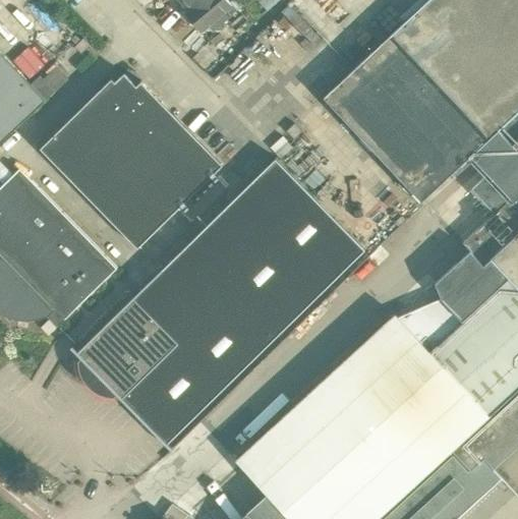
[(230,7),(224,0),(173,0),(184,12),(182,14),(198,34),(206,27),(211,33),(229,17),(225,12),(230,7)]
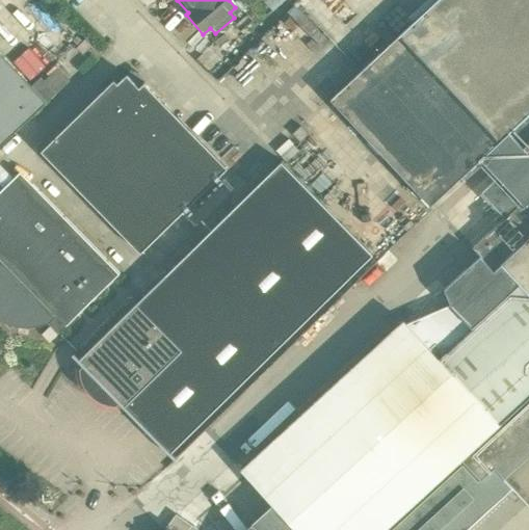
[(380,529),(458,459),(478,481),(480,480),(479,479),(491,469),(501,479),(528,455),(528,453),(528,140),(521,149),(506,133),(528,111),(528,0),(434,0),(328,100),(428,207),(478,160),(496,178),(479,193),(502,219),(470,248),(477,257),(442,289),(448,305),(404,324),(387,338),(239,471),(281,515),(264,529),(380,529)]
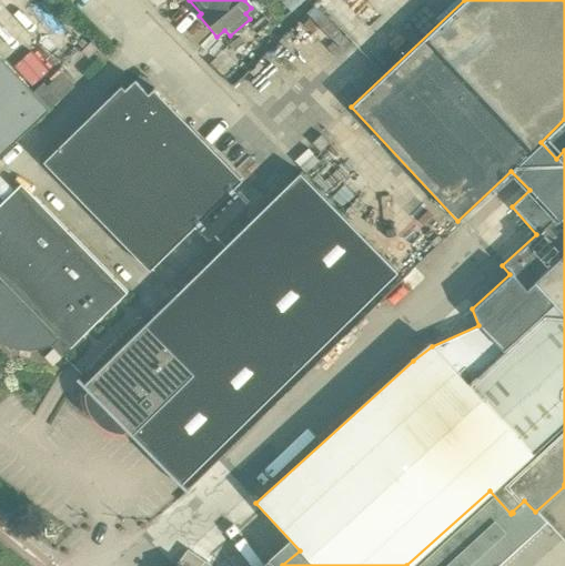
[(276,0),(289,12),(303,0),(276,0)]
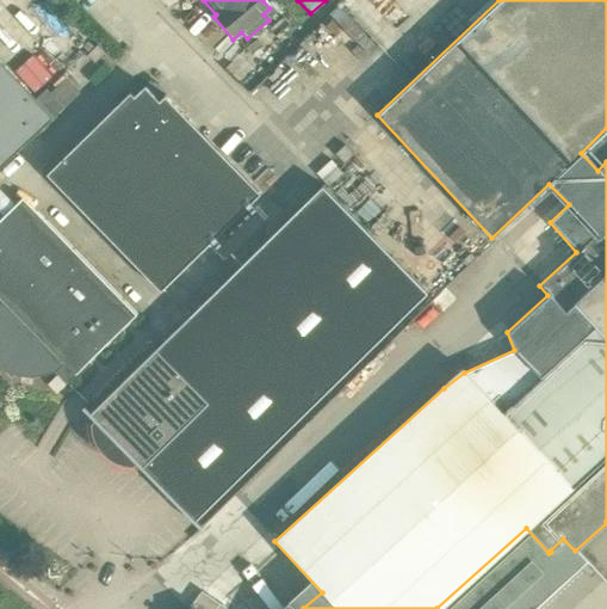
[(0,164),(49,118),(60,108),(81,88),(68,74),(47,93),(44,91),(32,100),(0,65),(0,164)]
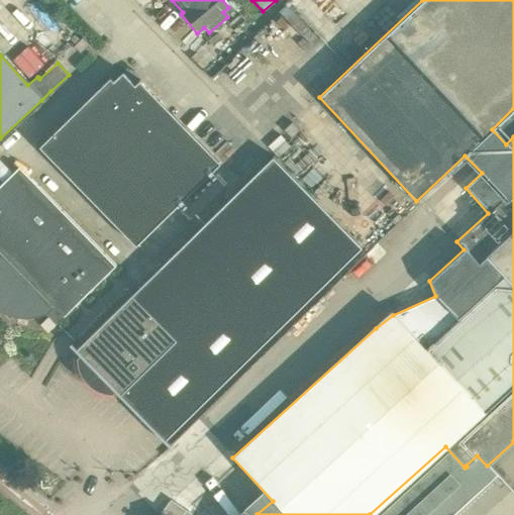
[(37,149),(133,248),(178,205),(188,214),(220,183),(210,173),(218,166),(136,83),(129,90),(117,78),(111,83),(107,80),(36,149),(37,149)]
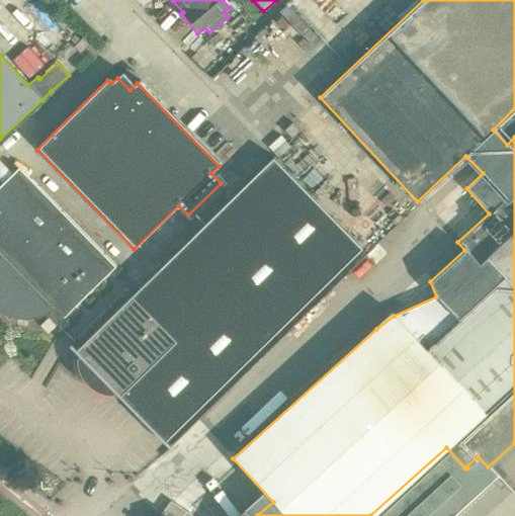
[(290,123),(282,132),(289,140),(297,132),(290,123)]
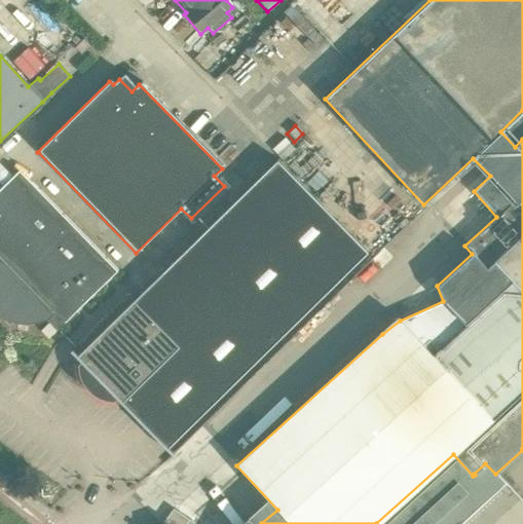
[(366,254),(275,161),(74,360),(164,451),(366,254)]
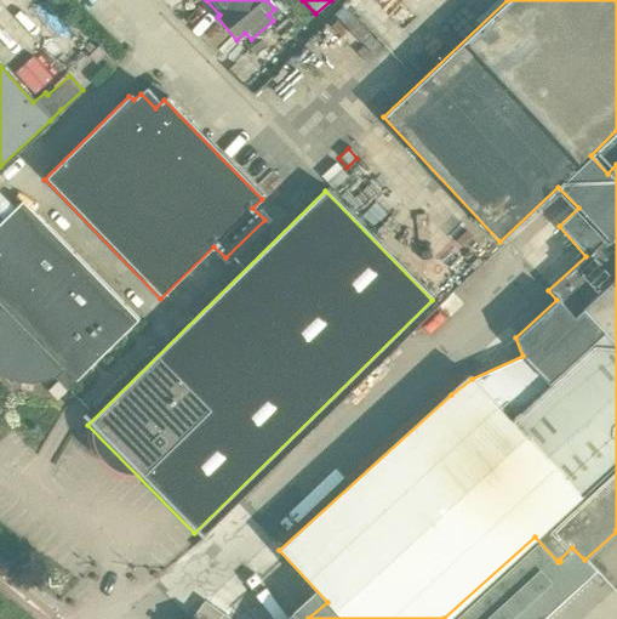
[(21,202),(0,221),(0,376),(9,386),(15,380),(23,381),(30,381),(38,381),(45,380),(53,376),(66,390),(136,321),(21,202)]
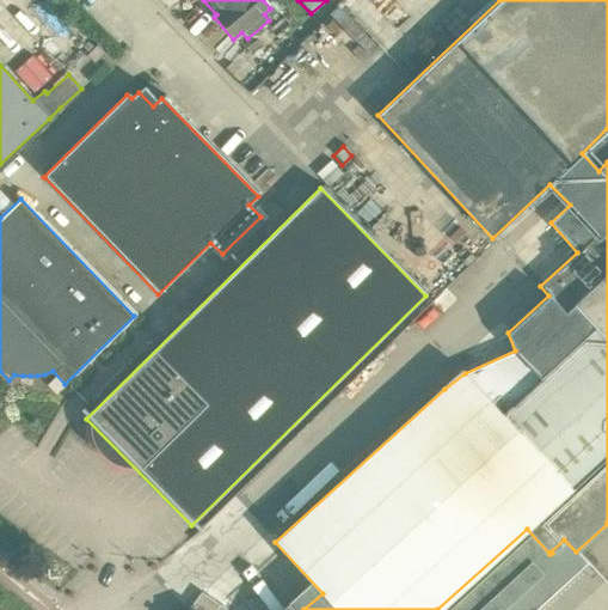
[(576,551),(607,585),(607,525),(607,524),(576,551)]
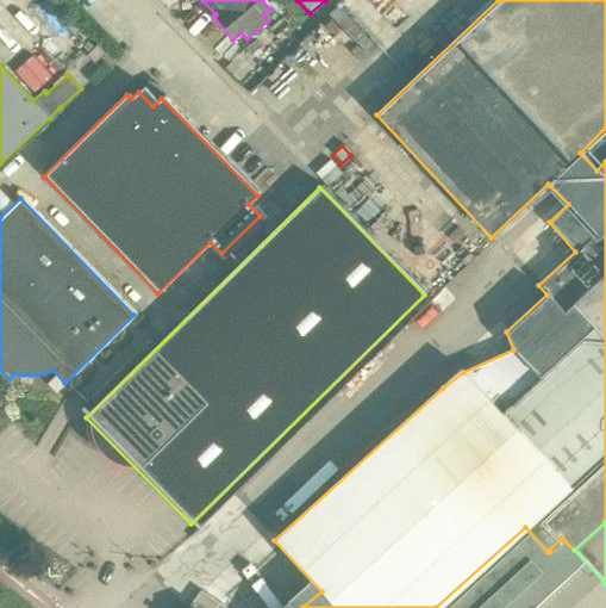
[(605,607),(605,583),(574,550),(562,538),(549,550),(550,551),(548,552),(547,554),(526,533),(444,607),(605,607)]
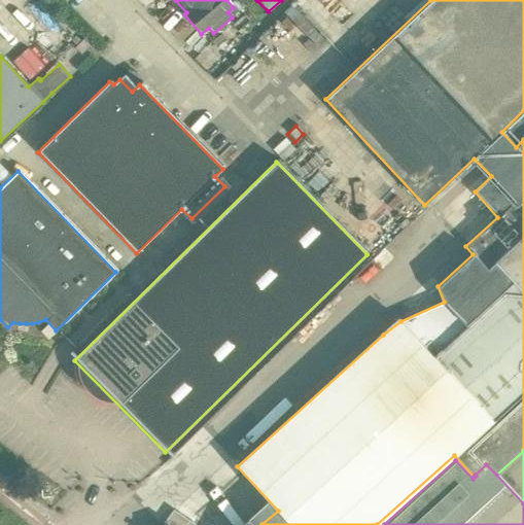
[(191,524),(172,511),(162,524),(191,524)]
